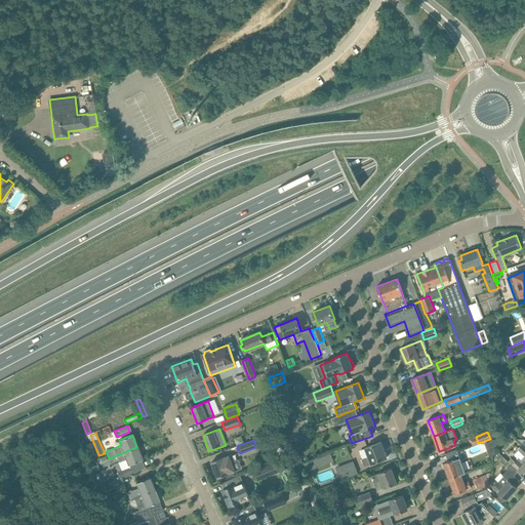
[(380,442),(365,448),(368,457),(362,459),(364,467),(387,457),(380,442)]
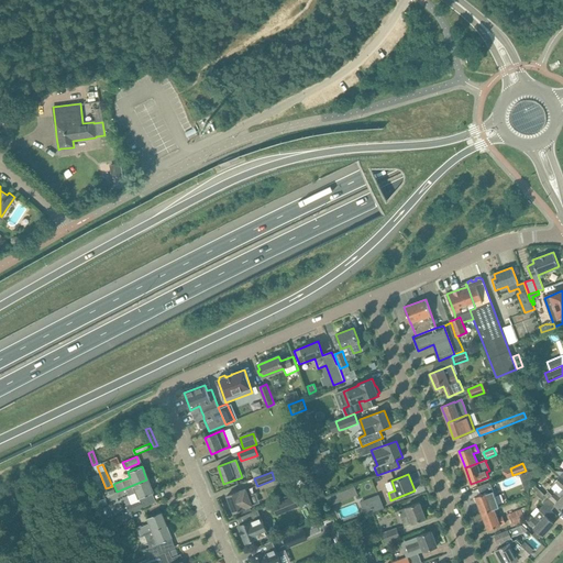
[(550,497),(550,498),(555,504),(555,505),(562,511),(562,479),(560,476),(555,483),(562,488),(562,489),(559,494),(556,492),(552,496),(549,493),(545,496),(536,487),(533,488),(533,487),(531,489),(543,500),(548,496),(550,497)]
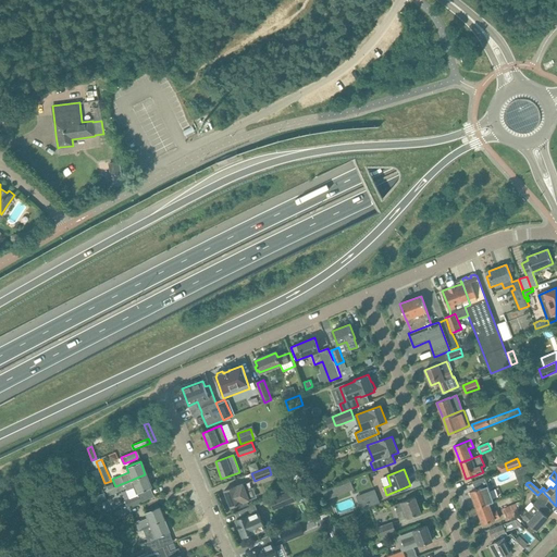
[(113,487),(106,491),(108,495),(125,489),(126,491),(134,487),(136,493),(135,493),(136,495),(139,503),(153,497),(150,487),(150,486),(145,474),(115,486),(113,487)]
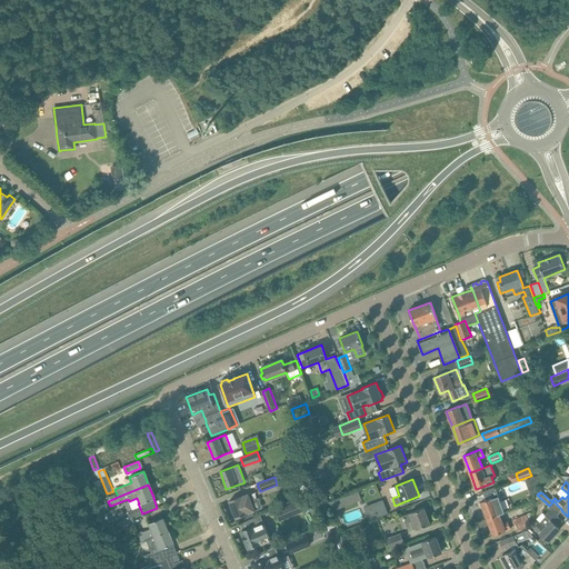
[(481,502),(487,518),(499,513),(505,511),(496,489),(483,493),(486,500),(481,502)]
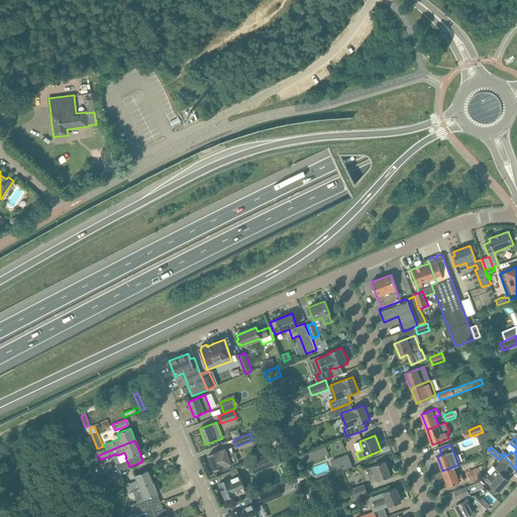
[(326,446),(300,456),(302,462),(308,460),(308,461),(328,453),(326,446)]
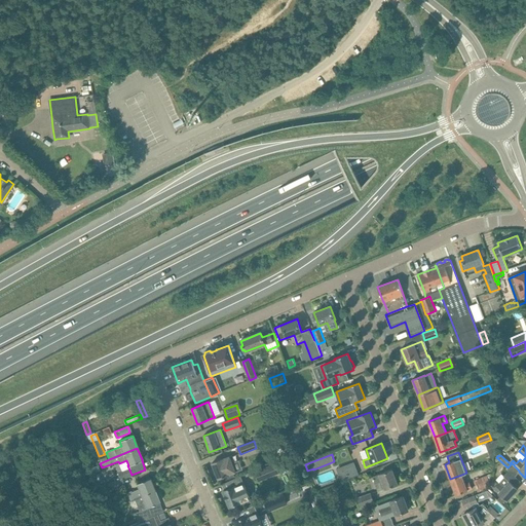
[(234,462),(232,455),(212,463),(218,479),(224,477),(225,480),(235,477),(234,473),(236,473),(232,463),(234,462)]
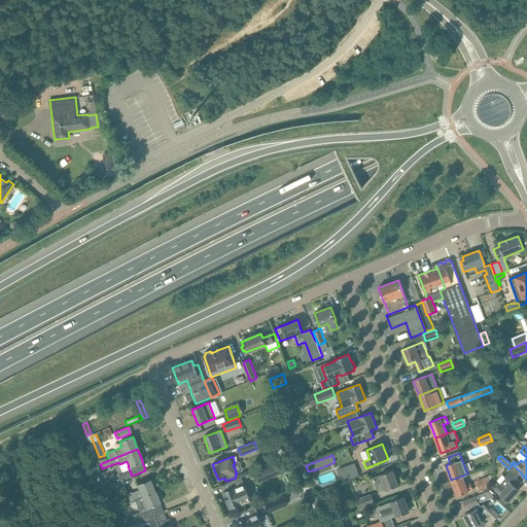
[(264,470),(267,479),(280,473),(278,469),(283,466),(281,462),(264,470)]
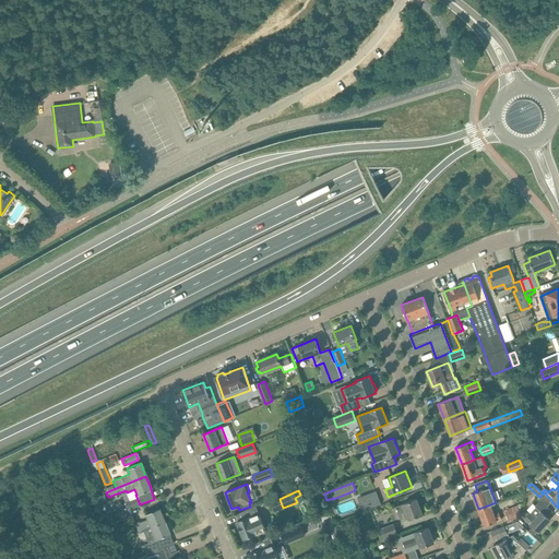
[(324,501),(320,491),(314,494),(319,503),(324,501)]
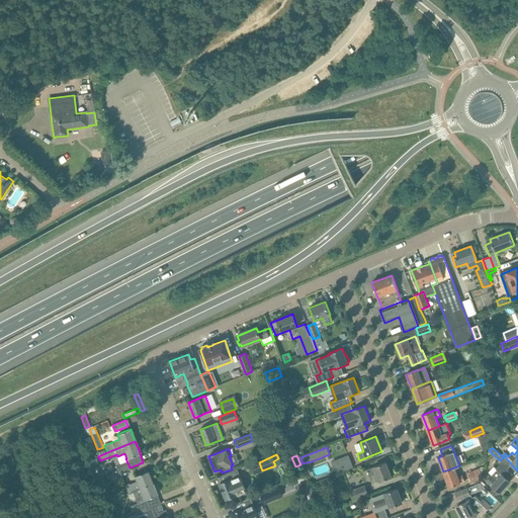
[(346,456),(333,461),(330,463),(332,468),(336,467),(337,470),(350,465),(346,456)]
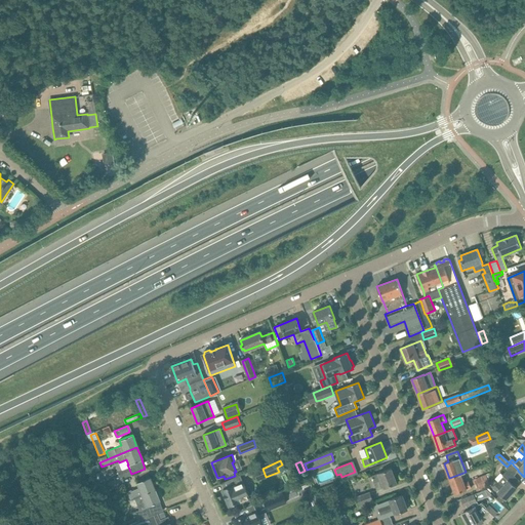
[(117,473),(113,474),(116,480),(119,479),(120,478),(131,474),(128,467),(122,470),(116,472),(117,473)]
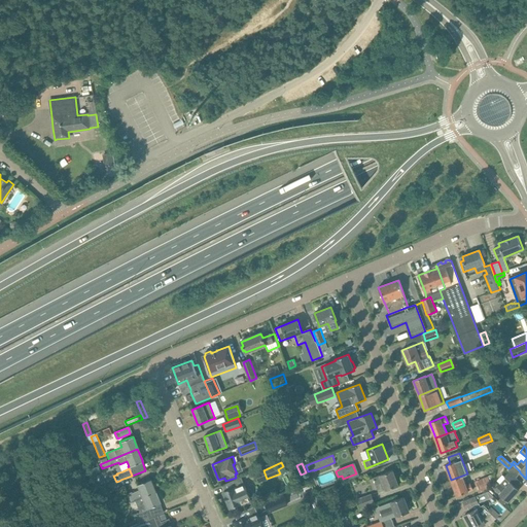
[(392,470),(374,478),(379,492),(386,489),(387,490),(398,486),(392,470)]
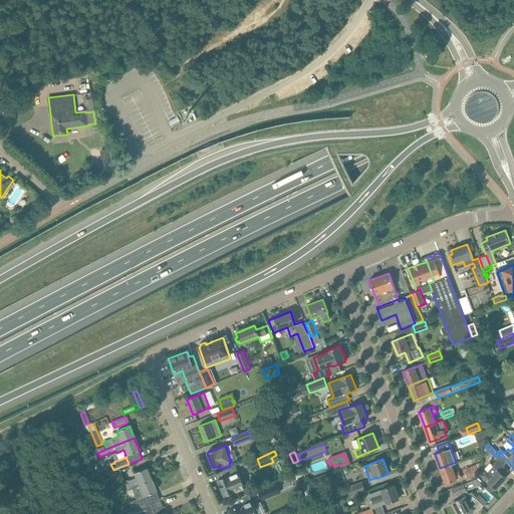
[(488,483),(495,490),(506,478),(504,475),(508,471),(498,461),(493,466),(494,467),(483,478),(488,483)]
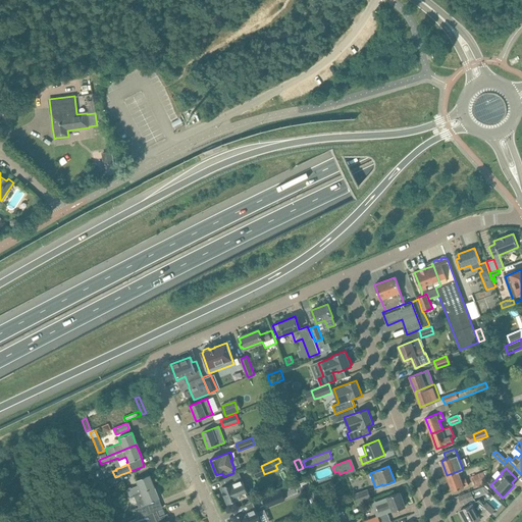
[(458,471),(447,475),(453,491),(469,485),(466,478),(461,479),(458,471)]
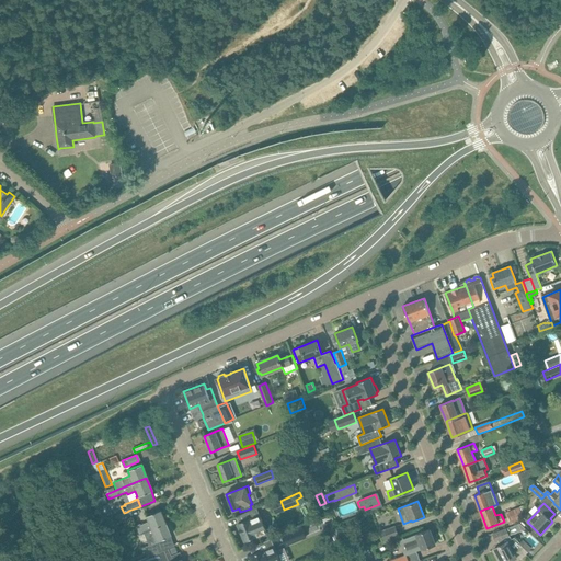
[(521,519),(524,507),(519,506),(505,512),(510,524),(521,519)]
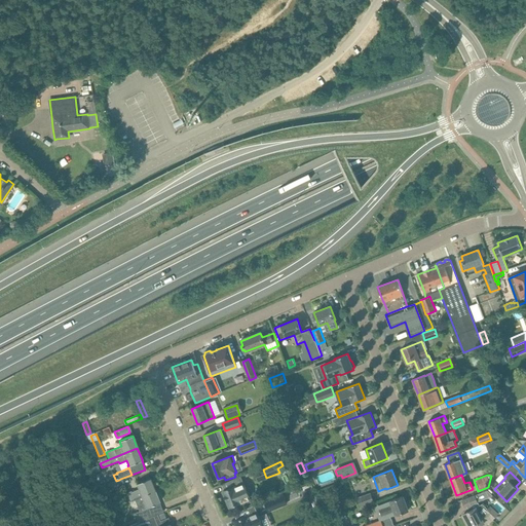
[(116,481),(109,484),(112,491),(123,486),(120,479),(119,480),(116,481)]
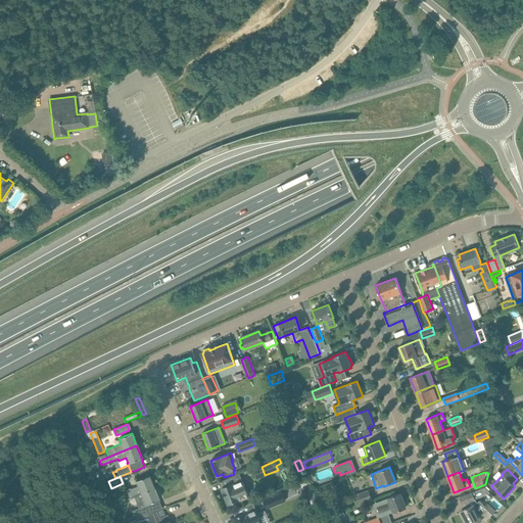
[(129,488),(123,491),(126,498),(127,498),(153,487),(149,476),(143,478),(143,477),(141,478),(141,479),(135,481),(137,486),(129,489),(129,488)]
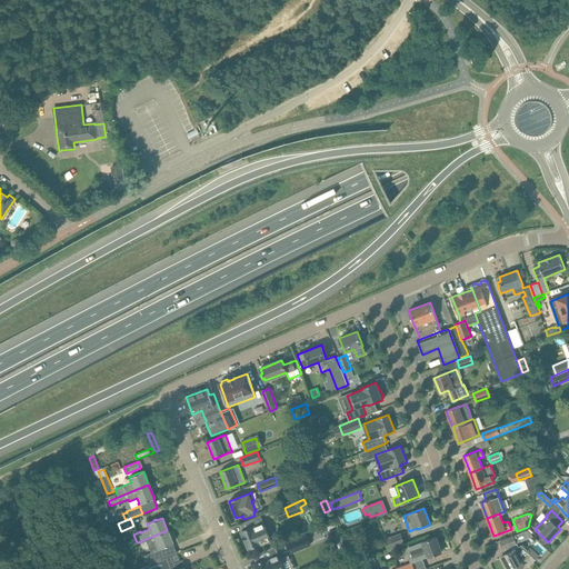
[(326,526),(332,541),(340,538),(335,522),(326,526)]
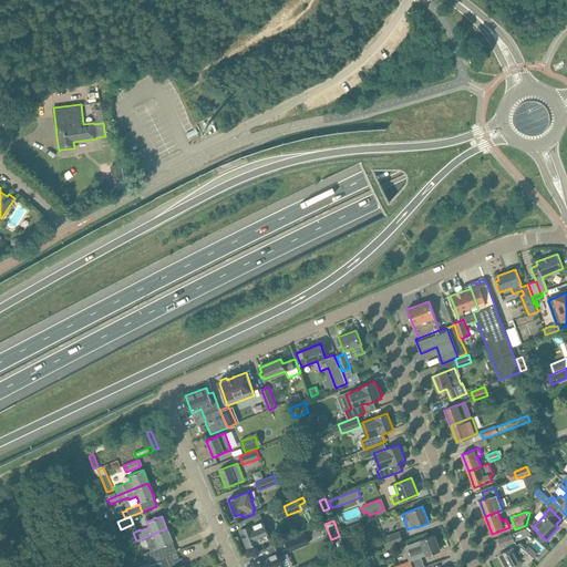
[(240,529),(247,547),(259,542),(260,544),(270,539),(263,522),(254,525),(253,524),(240,529)]
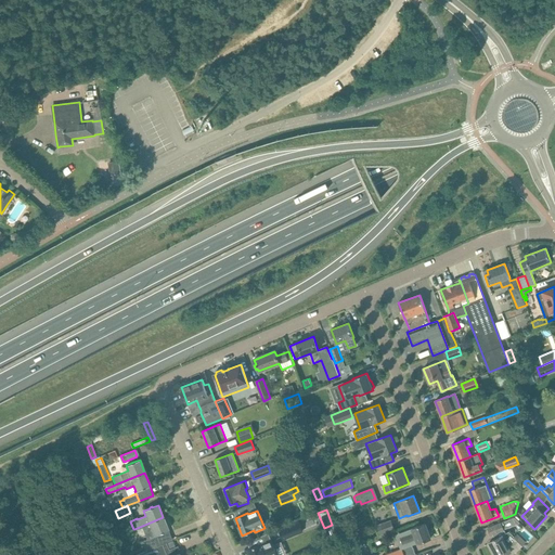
[(163,517),(134,529),(136,530),(142,528),(147,539),(141,542),(145,552),(166,543),(167,542),(172,540),(163,517)]
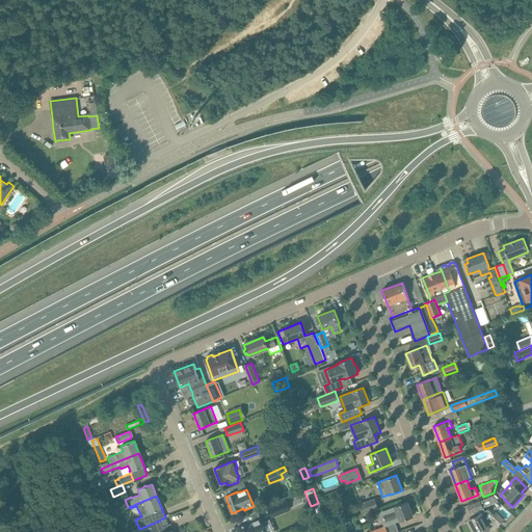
[(364,514),(378,508),(375,500),(361,505),(364,514)]
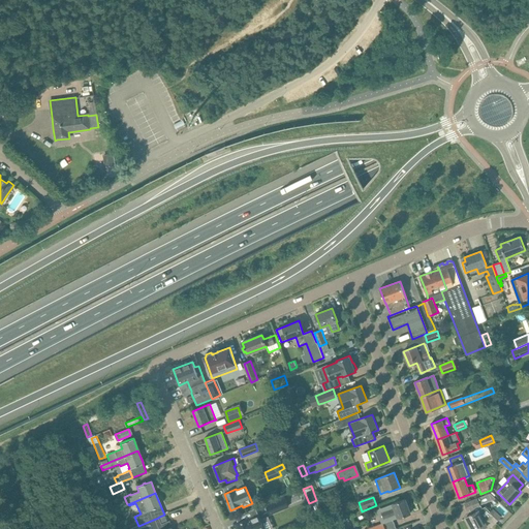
[(288,506),(285,498),(266,505),(269,515),(288,506)]
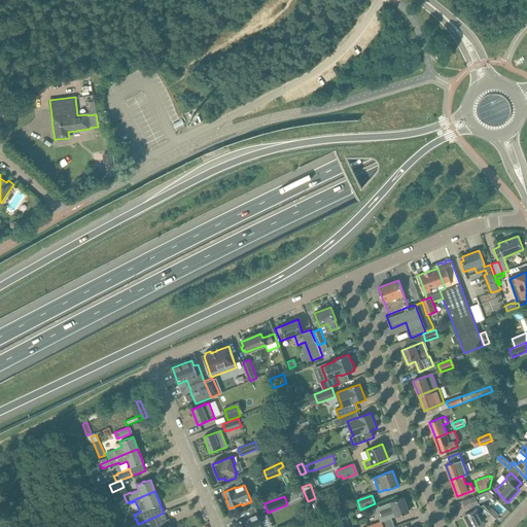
[(466,508),(480,503),(477,496),(463,501),(466,508)]
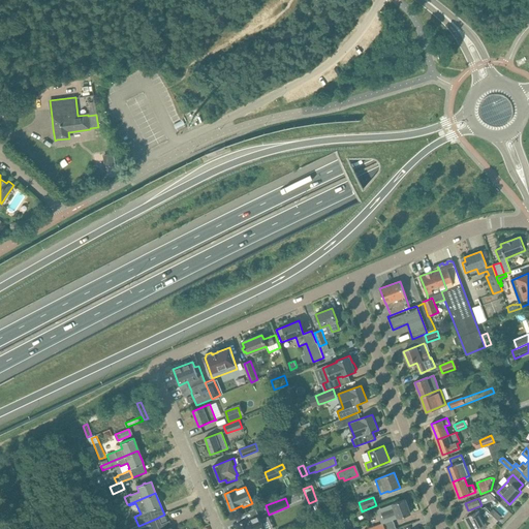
[(392,521),(399,518),(410,514),(405,499),(386,506),(392,521)]
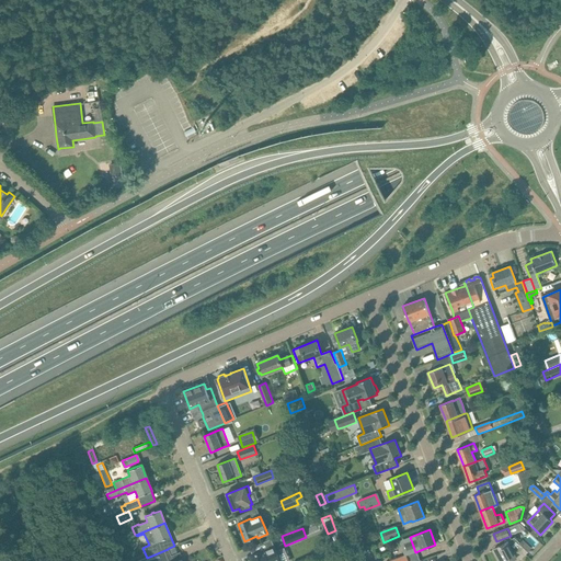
[(507,541),(494,548),(501,560),(510,560),(516,558),(523,552),(525,554),(530,548),(523,540),(521,542),(514,537),(507,541)]
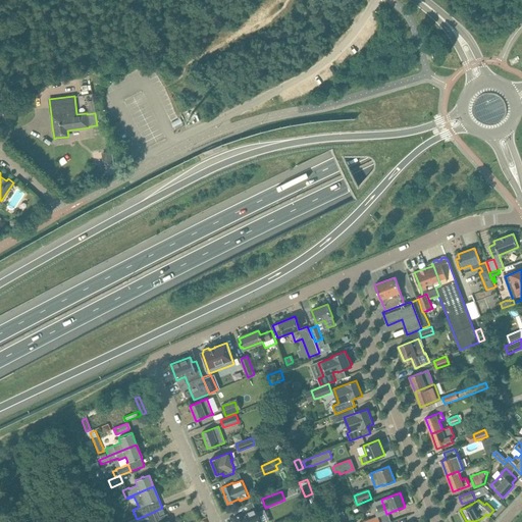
[(260,521),(255,508),(233,517),(235,521),(260,521)]
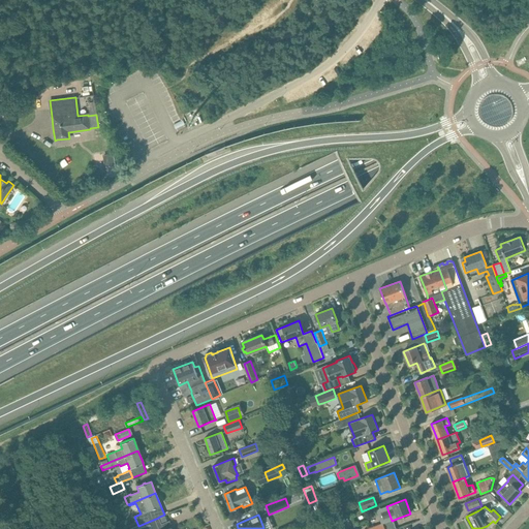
[(138,526),(132,528),(131,528),(169,528),(169,527),(164,528),(158,528),(157,525),(160,523),(158,518),(138,526)]
